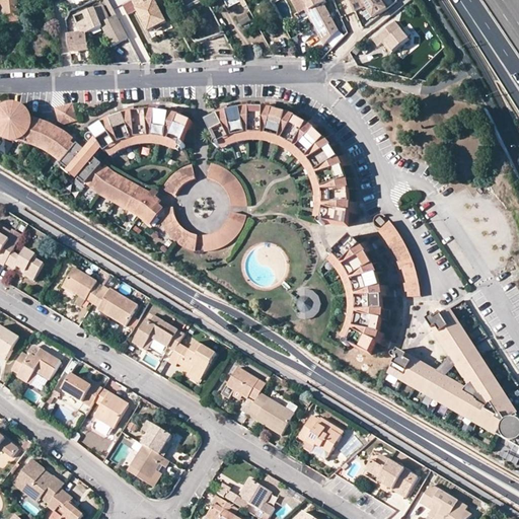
[(19,21),(16,0),(0,0),(0,15),(5,15),(6,22),(19,21)]
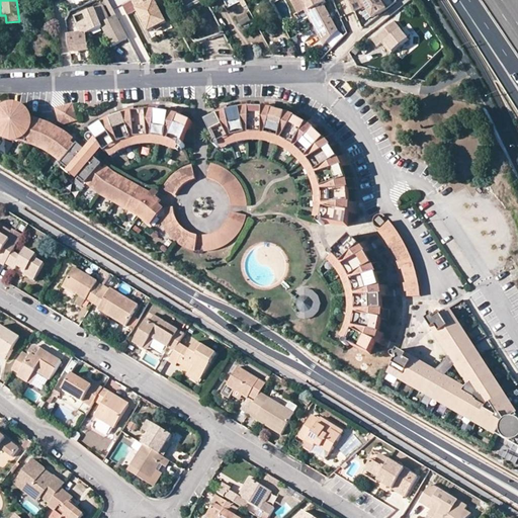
[(117,16),(107,0),(103,0),(113,18),(115,17),(117,16)]
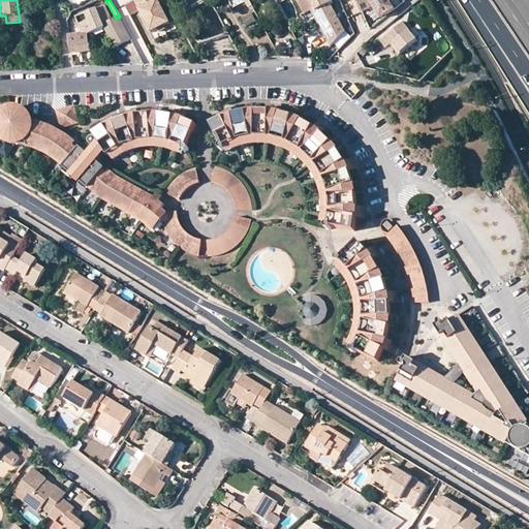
[(137,0),(135,1),(139,8),(144,18),(153,33),(170,24),(162,8),(158,0),(137,0)]
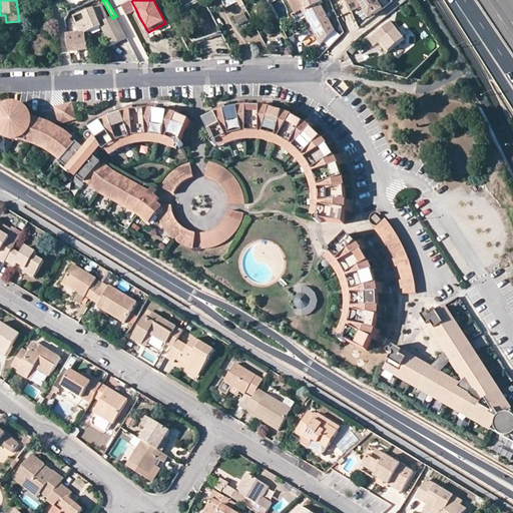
[(320,43),(336,28),(323,4),(325,2),(324,0),(288,0),(296,14),(303,10),(307,10),(314,24),(311,26),(320,43)]
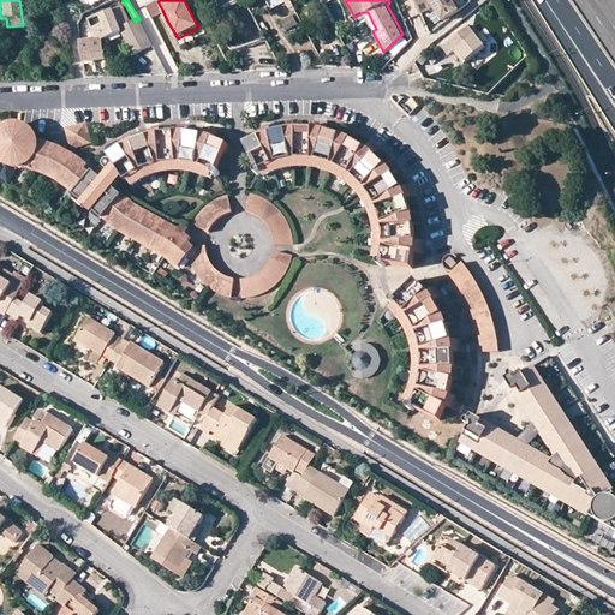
[(461,9),(455,0),(416,0),(422,12),(433,9),(430,4),(433,1),(436,6),(445,19),(461,9)]
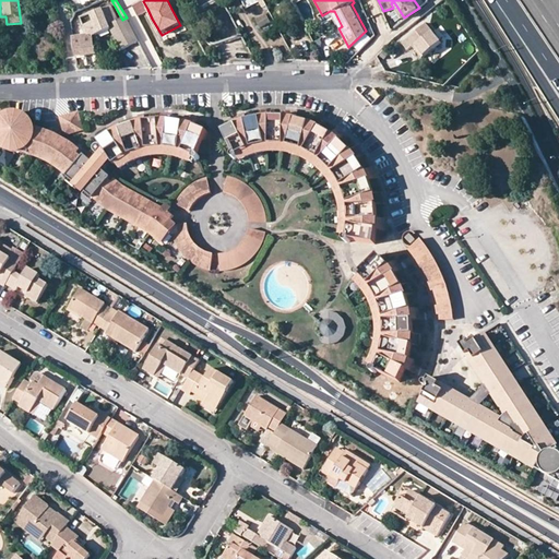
[(139,43),(127,18),(125,19),(122,20),(119,22),(109,3),(81,16),(88,36),(74,37),(76,57),(97,54),(95,38),(111,30),(122,51),(139,43)]
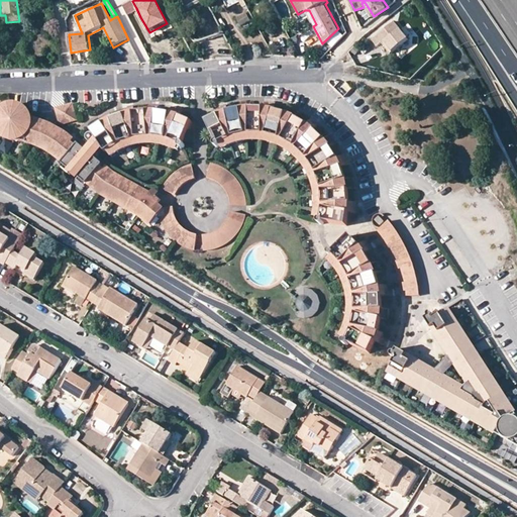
[(309,10),(305,10),(313,26),(316,24),(309,10)]
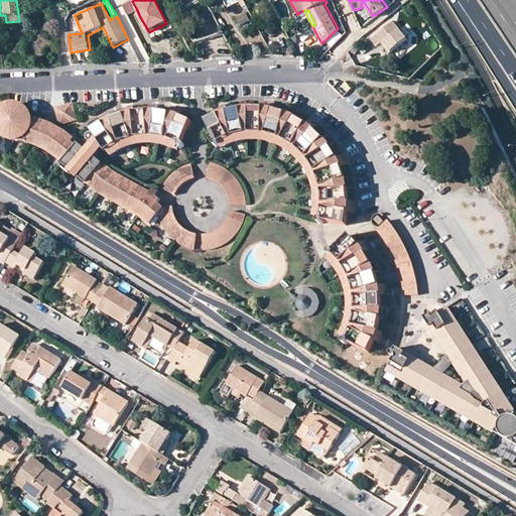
[(250,21),(246,13),(237,18),(241,26),(250,21)]
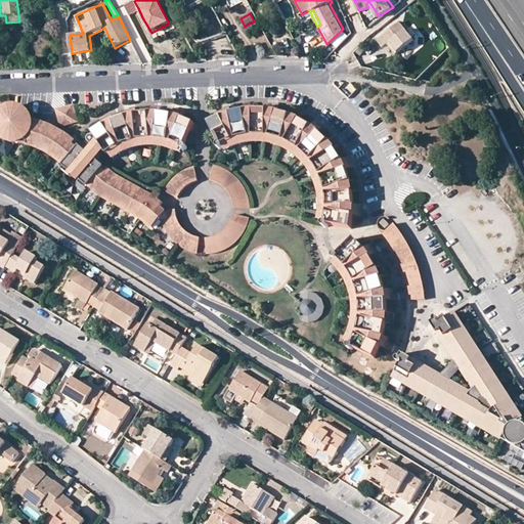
[(396,54),(413,41),(398,23),(377,40),(383,47),(387,44),(390,42),(393,46),(390,48),(396,54)]
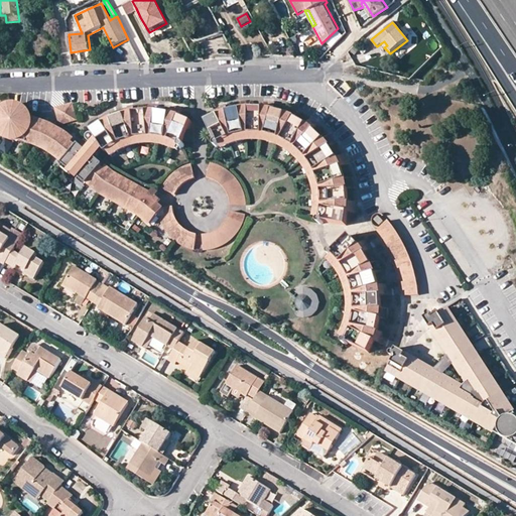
[(347,52),(357,65),(374,50),(363,38),(347,52)]
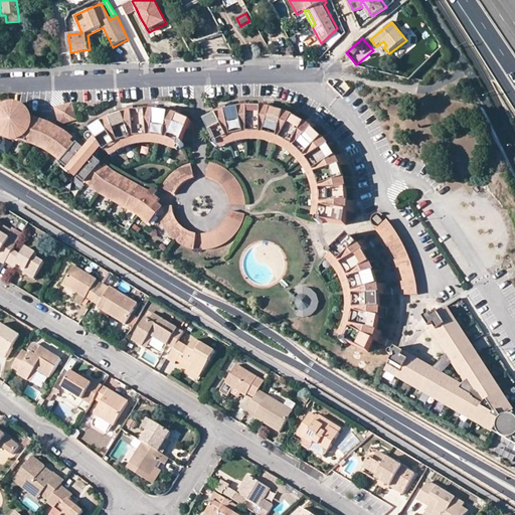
[(268,136),(273,137),(280,139),(283,141),(294,147),(297,149),(304,156),(306,158),(323,139),(314,130),(318,126),(310,119),(307,125),(295,119),(288,116),(288,115),(277,112),(274,111),(276,104),(265,102),(265,109),(253,109),(251,109),(250,109),(242,109),(235,110),(229,111),(227,105),(217,107),(220,114),(207,119),(217,138),(216,140),(216,141),(216,143),(218,145),(220,145),(222,143),(221,141),(232,137),(235,136),(237,136),(247,134),(250,134),(254,134),(264,135),(268,136)]
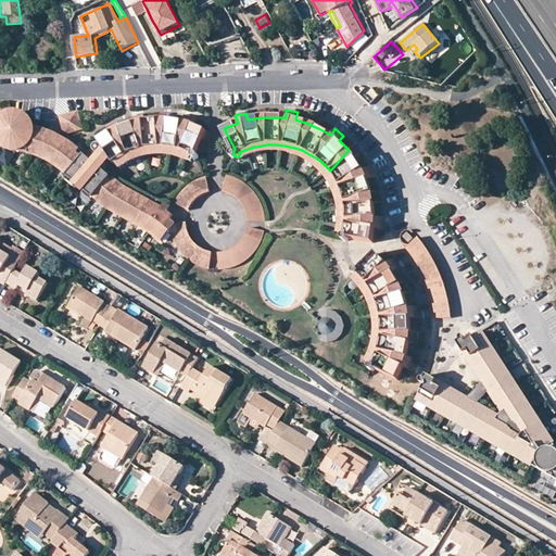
[(76,112),(61,116),(65,133),(81,128),(76,112)]
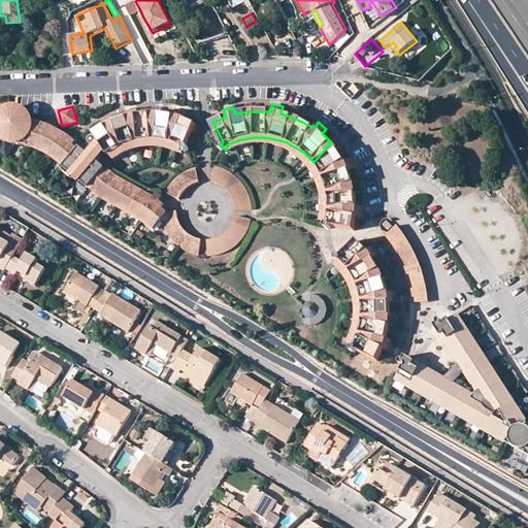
[(27,145),(33,146),(37,149),(40,150),(44,152),(47,153),(54,157),(62,163),(66,166),(65,167),(72,173),(90,155),(81,146),(78,150),(73,145),(67,140),(58,134),(48,130),(41,127),(33,126),(13,124),(15,107),(10,107),(5,109),(2,110),(1,112),(0,112),(0,135),(0,136),(3,138),(5,140),(8,141),(14,142),(27,145)]
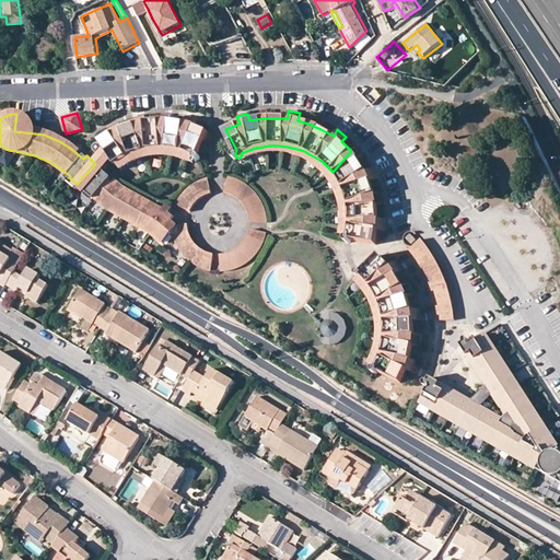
[(16,114),(14,131),(35,133),(34,129),(30,121),(26,118),(22,115),(20,115),(18,114),(16,114)]
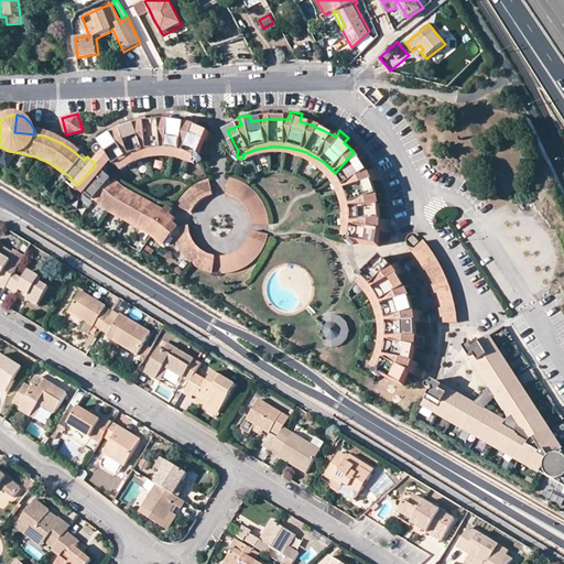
[(148,151),(150,150),(156,149),(164,149),(167,149),(176,150),(183,151),(186,152),(196,156),(196,159),(197,161),(199,161),(201,160),(202,158),(201,155),(209,133),(196,128),(198,121),(187,118),(186,125),(172,121),(171,122),(162,122),(162,121),(147,122),(147,117),(134,119),(137,126),(122,130),(123,132),(115,136),(101,144),(104,147),(101,148),(100,147),(99,147),(97,147),(96,149),(95,152),(107,163),(112,160),(117,166),(119,165),(123,162),(129,158),(132,156),(140,153),(148,151)]
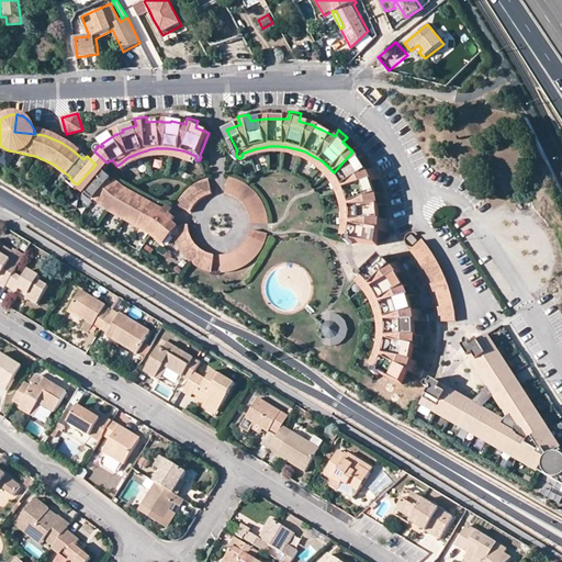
[(358,159),(352,152),(334,172),(336,176),(358,159)]
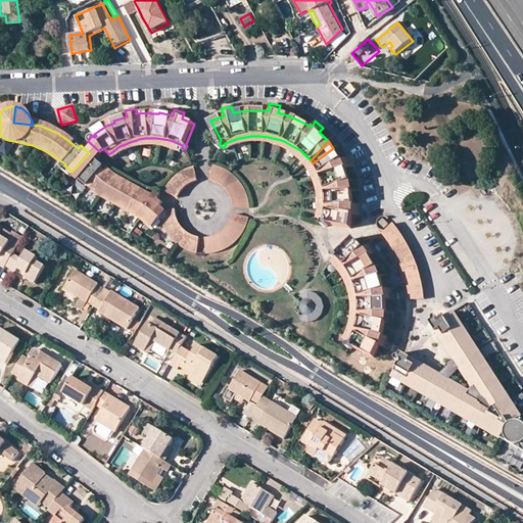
[(321,177),(324,182),(326,190),(327,194),(328,200),(328,207),(328,211),(327,222),(325,222),(322,224),(322,225),(323,227),(324,228),(325,228),(327,227),(328,226),(340,227),(351,229),(353,216),(362,218),(362,205),(354,205),(353,193),(352,192),(350,183),(350,182),(345,169),(352,167),(348,156),(342,160),(335,149),(333,148),(313,163),(314,164),(320,175),(321,177)]
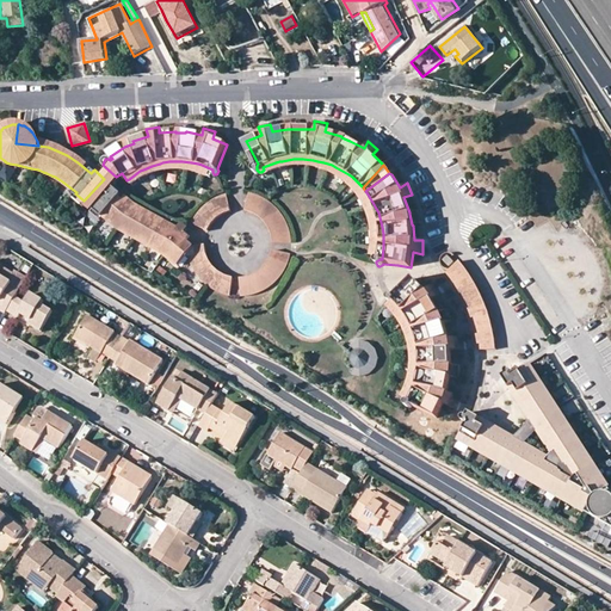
[(84,201),(92,209),(112,186),(104,179),(84,201)]
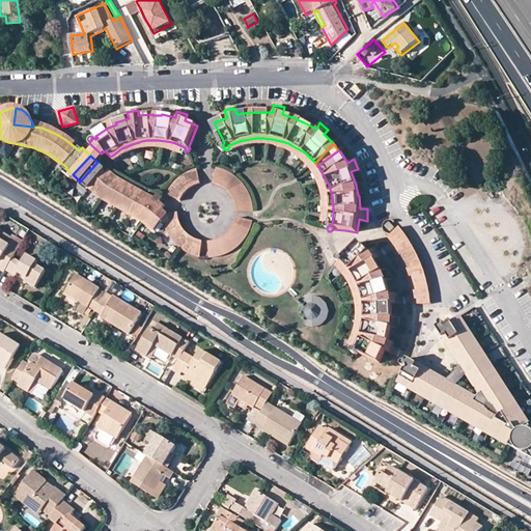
[(148,200),(136,192),(121,185),(110,177),(104,172),(107,170),(98,162),(80,182),(89,190),(91,188),(104,196),(110,200),(119,206),(126,208),(133,214),(136,216),(143,221),(154,228),(158,223),(164,216),(166,213),(148,200)]
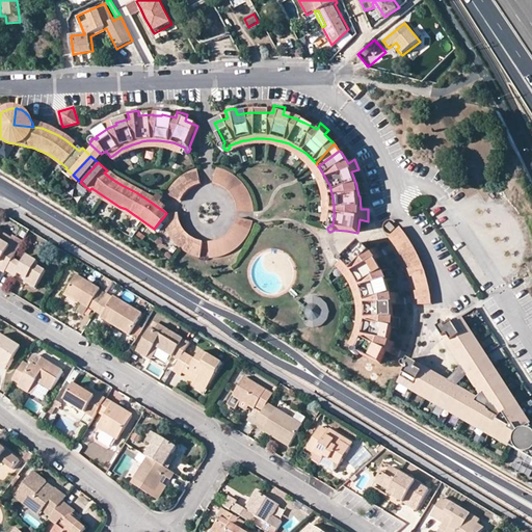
[(191,170),(187,173),(180,179),(174,185),(169,191),(167,194),(181,200),(183,195),(186,192),(190,188),(194,185),(202,183),(197,168),(191,170)]
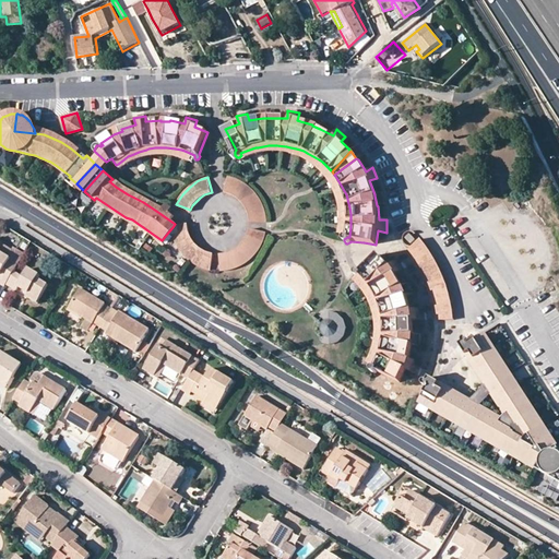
[(261,200),(258,195),(254,191),(248,186),(244,183),(238,180),(233,178),(228,178),(225,192),(233,194),(238,198),(241,200),(246,205),(249,213),(250,217),(251,222),(268,221),(266,214),(265,209),(261,200)]
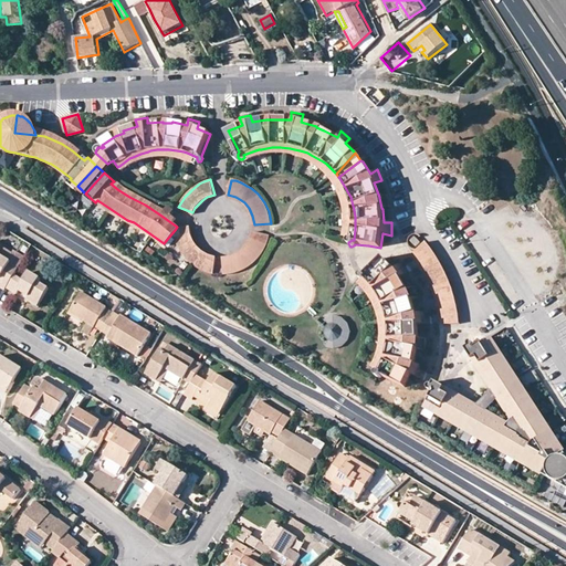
[(180,250),(184,255),(188,261),(194,265),(197,268),(197,266),(203,270),(208,272),(212,273),(217,258),(213,258),(209,255),(202,252),(198,249),(195,244),(192,240),(190,232),(190,229),(190,226),(177,227),(175,230),(175,233),(176,238),(178,245),(180,250)]
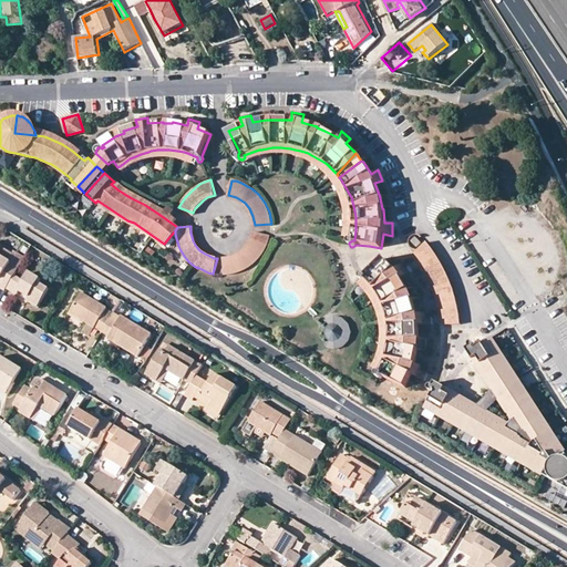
[(251,240),(247,248),(243,253),(236,256),(232,258),(227,258),(223,259),(223,275),(226,276),(234,275),(240,271),(246,269),(251,266),(256,263),(260,257),(264,254),(266,248),(269,240),(270,236),(269,234),(255,232),(254,235),(251,240)]
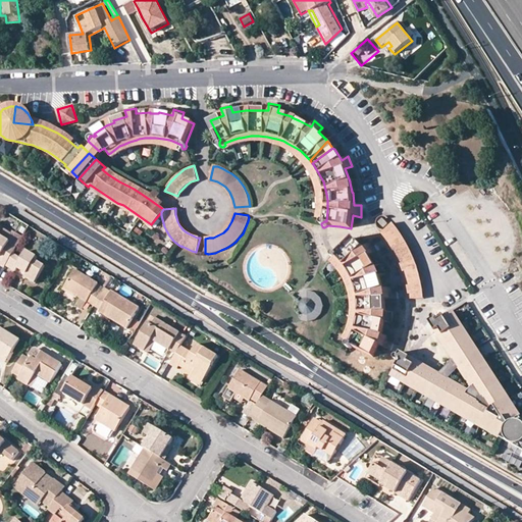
[(382,220),(378,223),(383,228),(386,224),(382,220)]
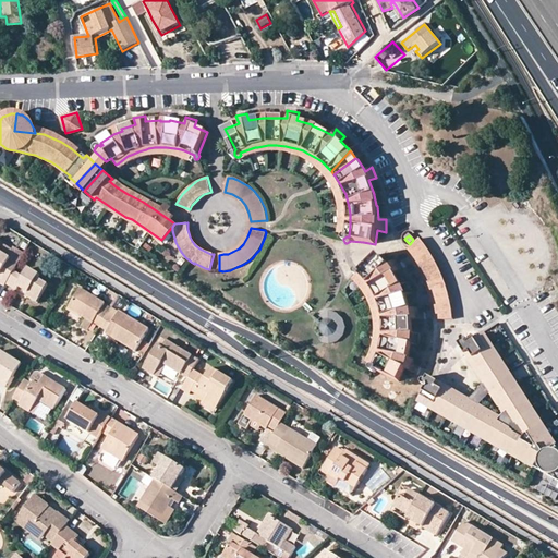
[(421,265),(428,281),(432,292),(435,306),(437,316),(436,319),(453,319),(451,304),(449,294),(447,287),(444,278),(440,271),(437,263),(433,256),(428,250),(422,241),(419,238),(409,247),(412,252),(416,258),(421,265)]
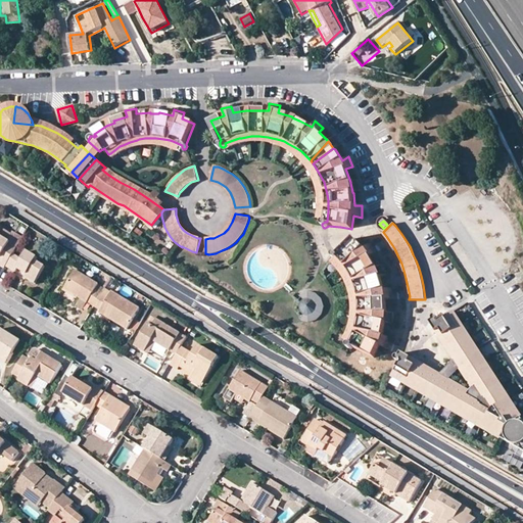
[(12,253),(14,250),(7,245),(11,240),(10,239),(13,234),(0,226),(1,225),(0,224),(0,255),(1,256),(0,256),(0,264),(4,267),(5,265),(12,253)]
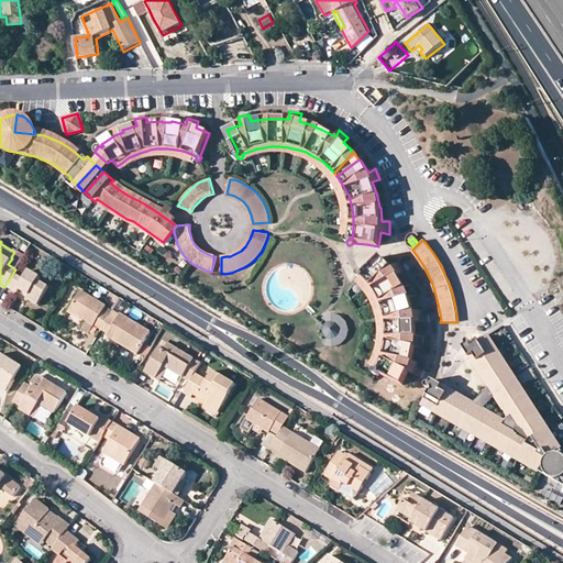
[(421,309),(414,311),(412,305),(410,297),(408,291),(406,287),(403,279),(399,275),(406,271),(403,265),(399,260),(392,267),(382,257),(371,267),(364,275),(361,274),(360,274),(360,276),(360,277),(361,278),(362,278),(363,277),(365,277),(372,287),(374,289),(381,301),(382,306),(384,312),(386,323),(386,328),(386,338),(386,341),(386,348),(384,354),(383,359),(379,365),(377,370),(376,370),(374,371),(374,372),(375,374),(377,374),(378,372),(404,385),(409,372),(416,375),(418,371),(420,362),(412,361),(416,346),(417,337),(416,321),(423,321),(422,311),(421,309)]
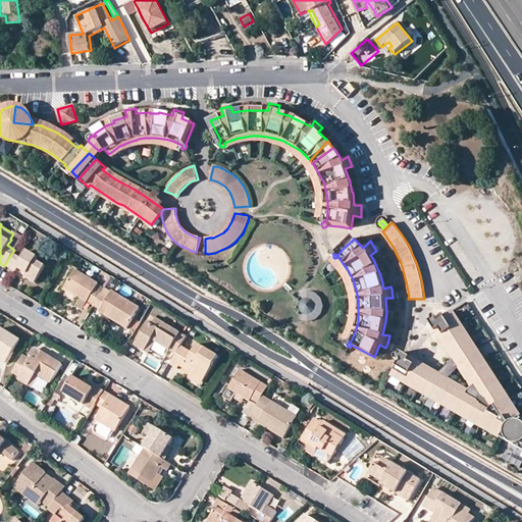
[(14,270),(16,266),(25,271),(23,275),(34,281),(44,265),(35,259),(37,256),(27,250),(20,258),(12,253),(5,264),(14,270)]
